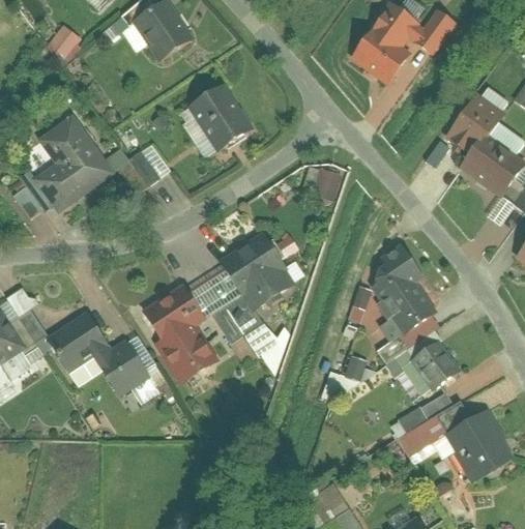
[(390,1),(349,58),(383,83),(413,41),(434,56),(458,24),(437,8),(424,26),(390,1)]
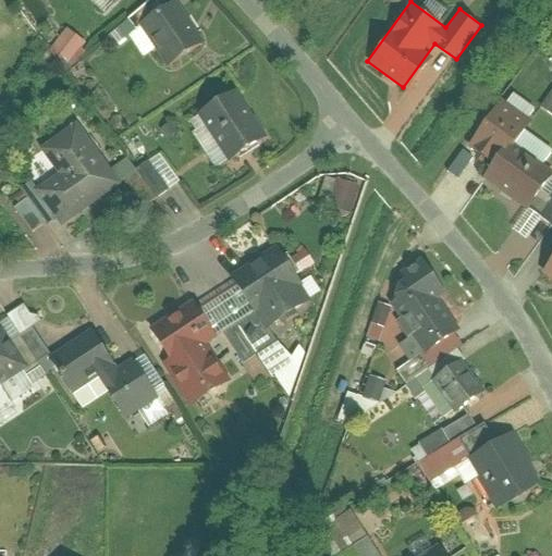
[(198,49),(170,3),(135,25),(163,71),(198,49)]
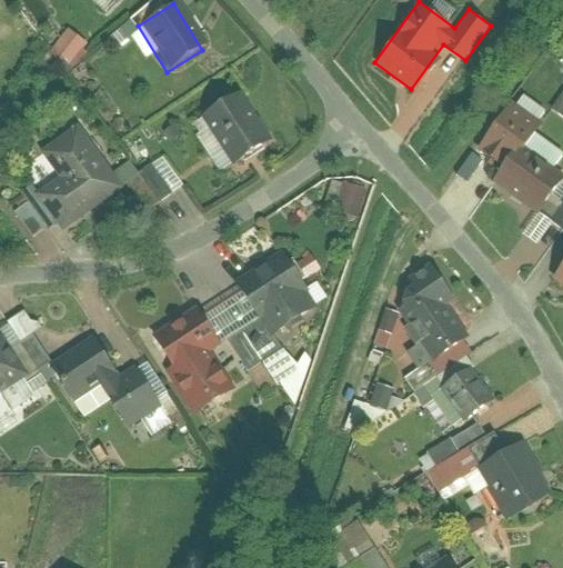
[(84,43),(66,29),(49,51),(68,65),(84,43)]
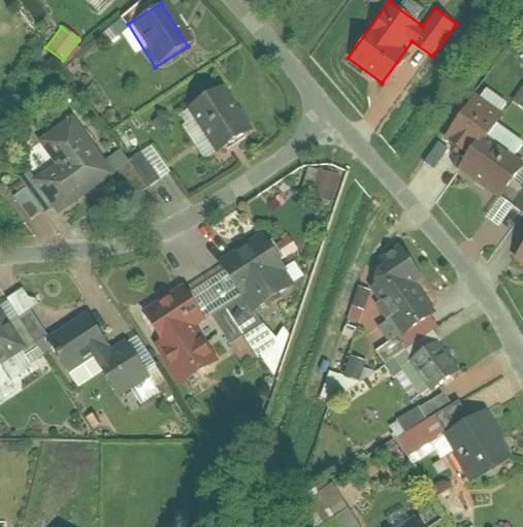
[(254,132),(221,85),(189,107),(223,155),(254,132)]
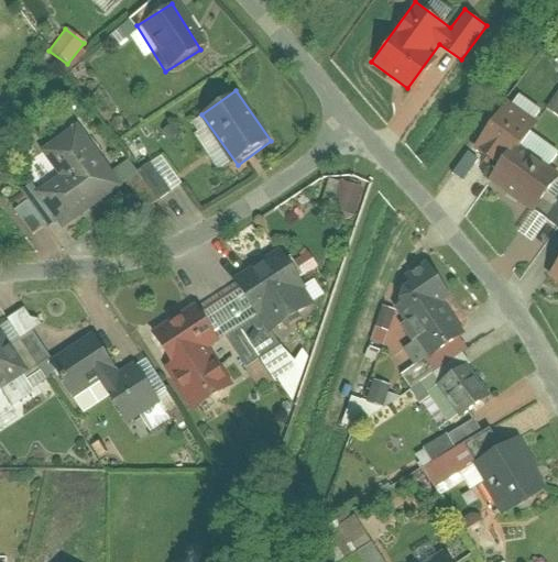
[(557,94),(551,90),(543,108),(557,117),(557,94)]
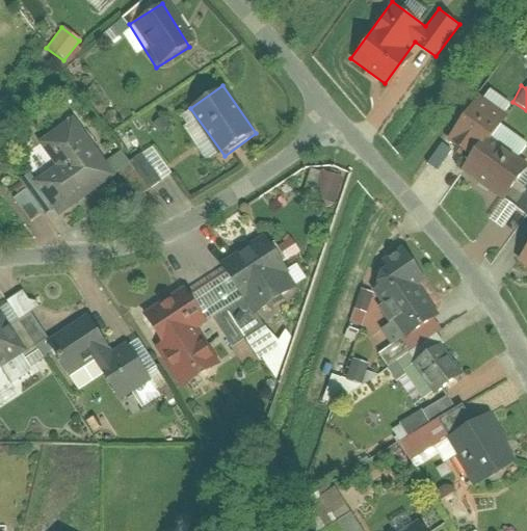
[(480,90),(447,135),(472,154),(462,167),(522,212),(526,205),(526,164),(517,157),(526,141),(526,140),(501,122),(507,112),(504,110),(509,102),(490,87),(484,94),(480,90)]
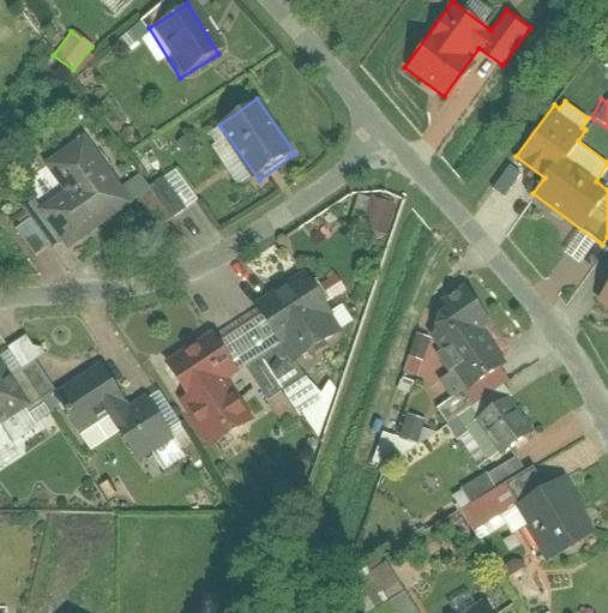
[(132,202),(84,133),(46,161),(64,186),(36,205),(65,247),(132,202)]
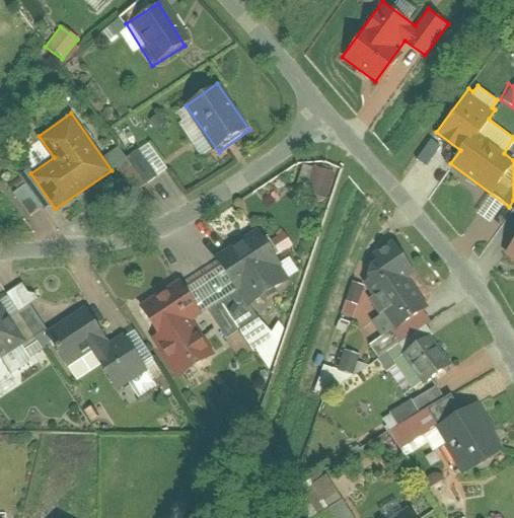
[(416,157),(426,164),(440,145),(429,138),(416,157)]
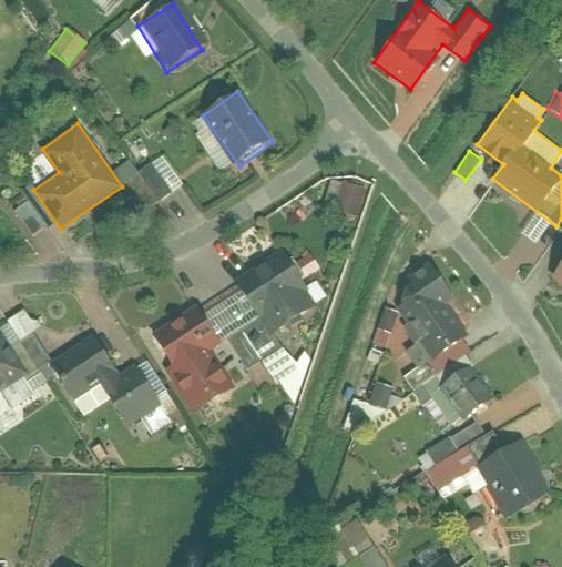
[(142,189),(136,192),(146,208),(177,186),(156,155),(132,173),(142,189)]
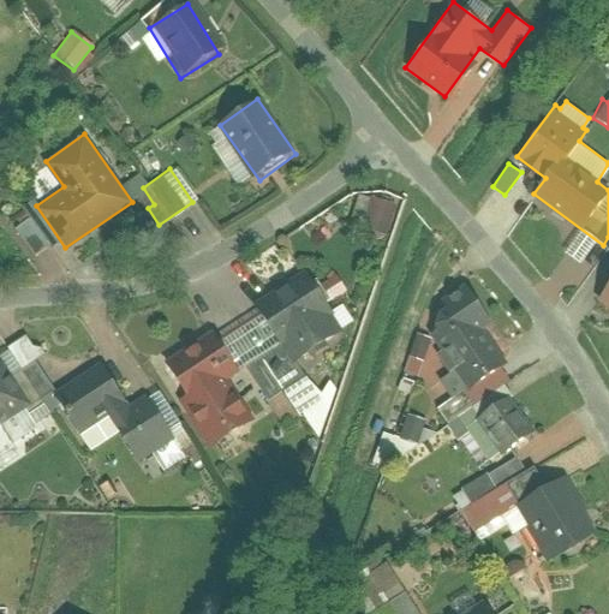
[(396,202),(371,196),(364,224),(389,230),(396,202)]
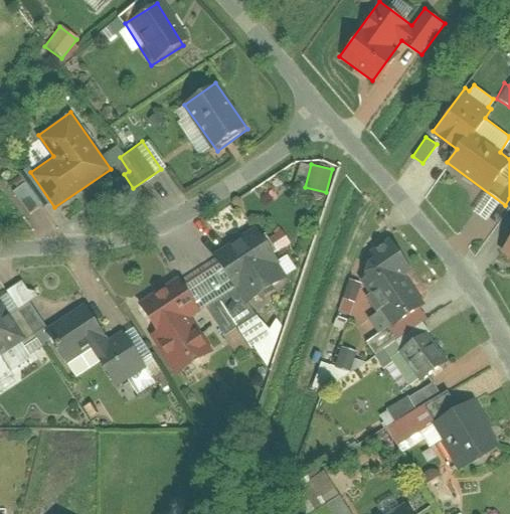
[(480,196),(468,213),(480,221),(491,204),(480,196)]
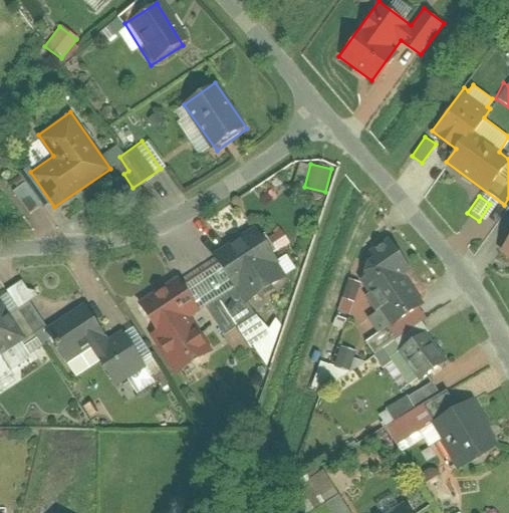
[(508,203),(508,205),(508,238),(500,252),(508,258),(508,203)]
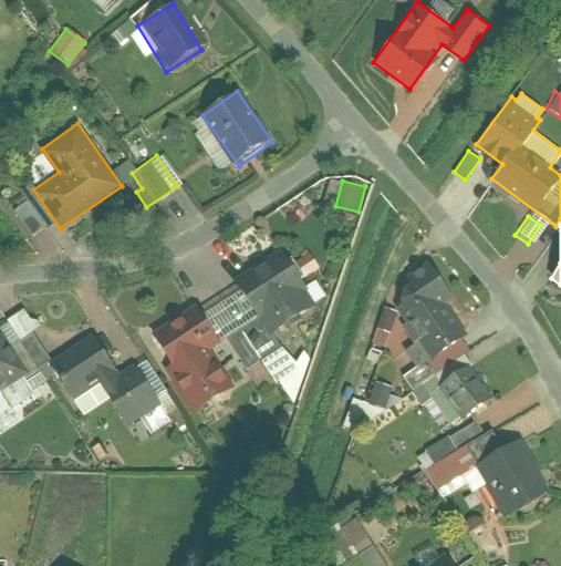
[(282,248),(237,278),(259,314),(272,333),(318,304),(282,248)]
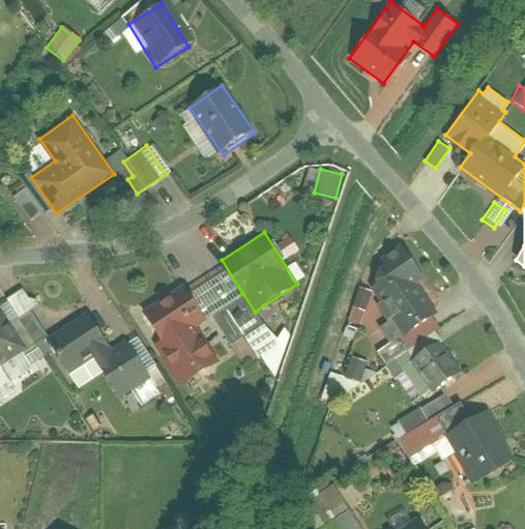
[(380,258),(374,286),(403,334),(438,315),(419,284),(424,281),(403,246),(380,258)]
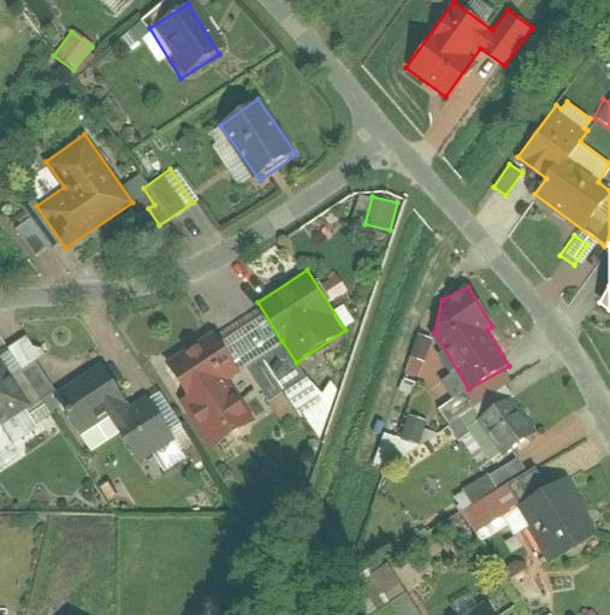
[(211,332),(165,362),(190,402),(225,380),(237,372),(211,332)]
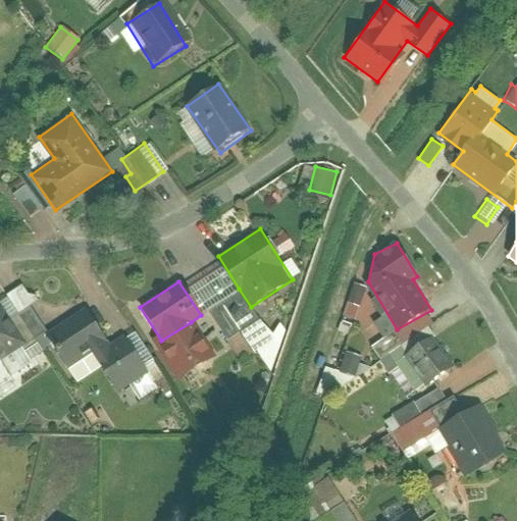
[(208,309),(225,336),(240,328),(257,317),(251,307),(239,289),(208,309)]
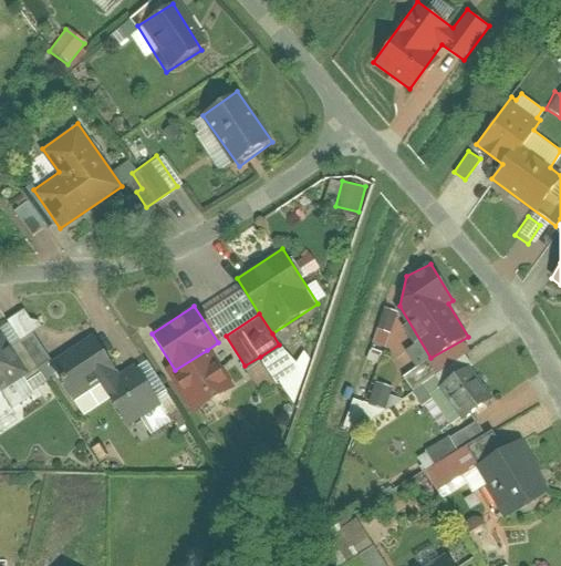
[(2,331),(0,332),(0,388),(27,371),(12,347),(2,331)]
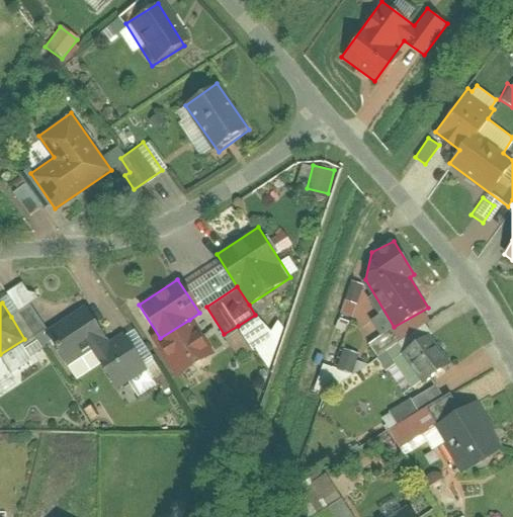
[(43,327),(28,306),(11,317),(24,339),(43,327)]
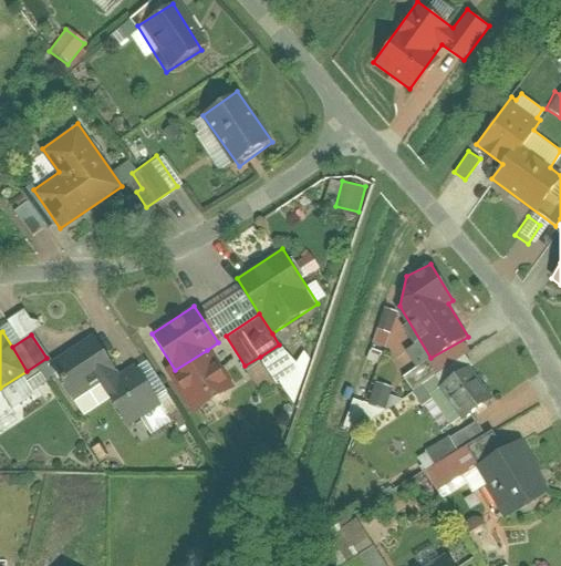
[(94,336),(52,362),(73,397),(102,378),(115,369),(94,336)]
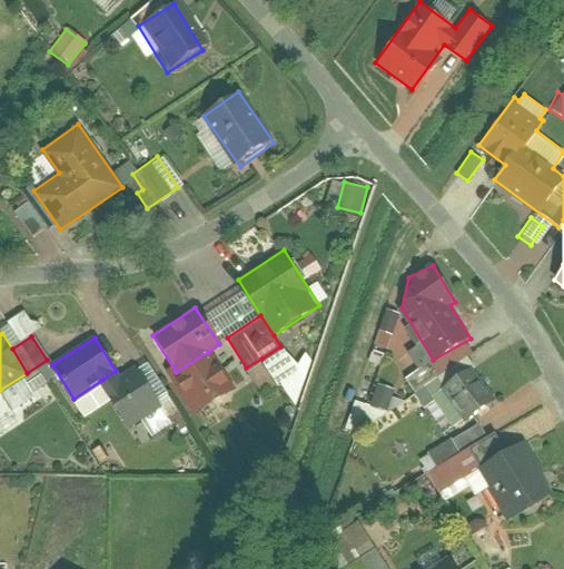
[(261,359),(293,404),(312,360),(303,352),(296,365),(280,346),(261,359)]
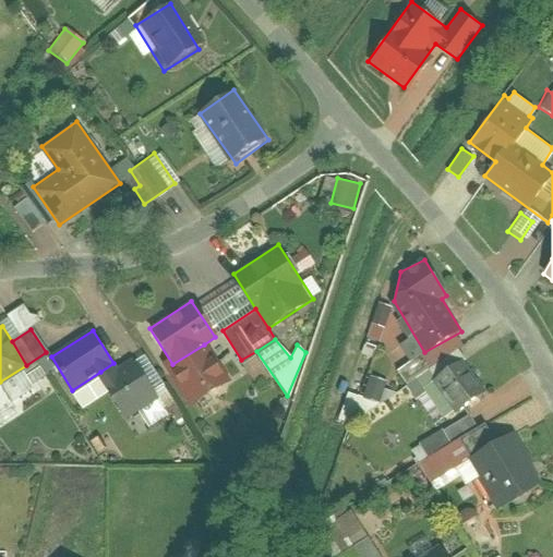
[(167,368),(191,407),(228,383),(204,344),(172,364),(167,368)]
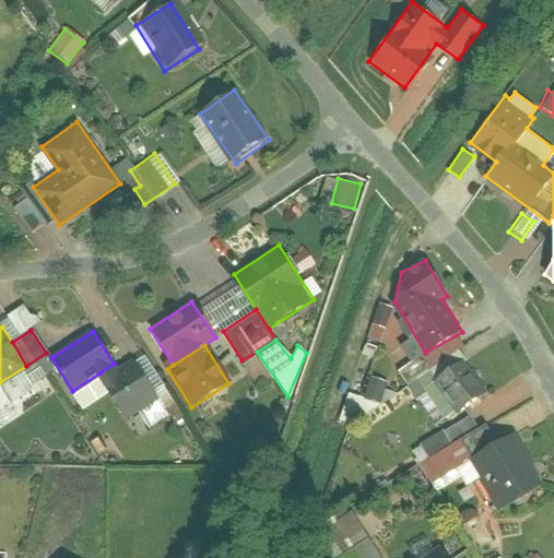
[(485,392),(466,361),(436,380),(457,412),(485,392)]
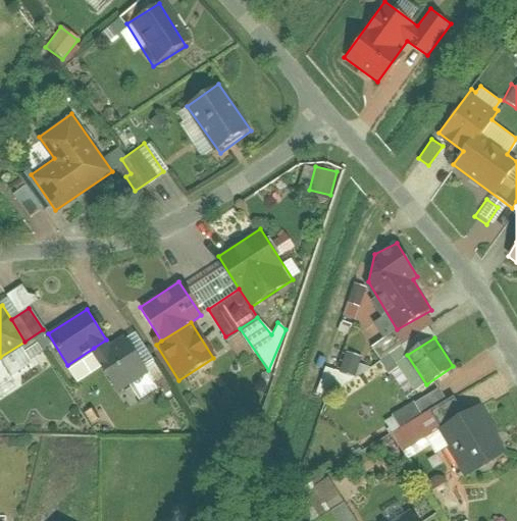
[(94,348),(101,360),(114,352),(106,340),(94,348)]
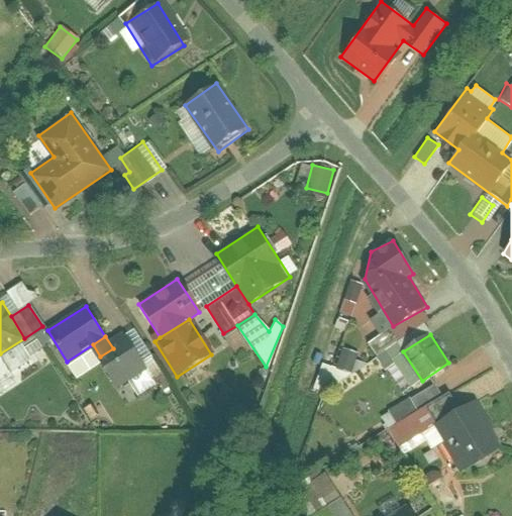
[(116,387),(144,369),(126,340),(113,348),(100,356),(98,358),(116,387)]
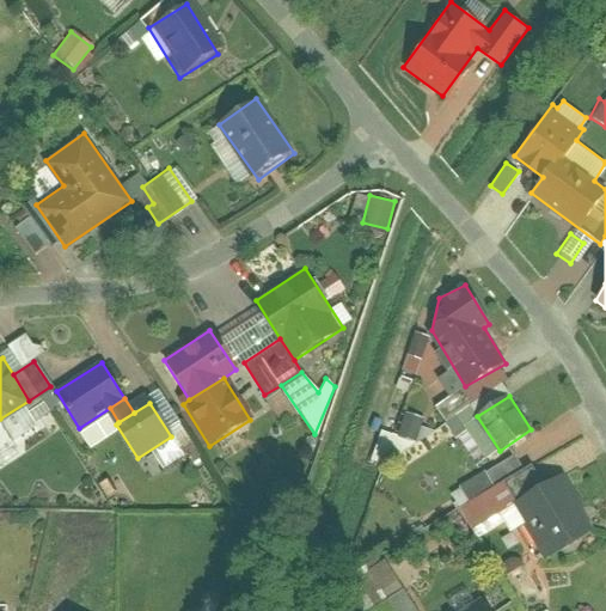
[(395,435),(414,438),(416,419),(397,416),(395,435)]
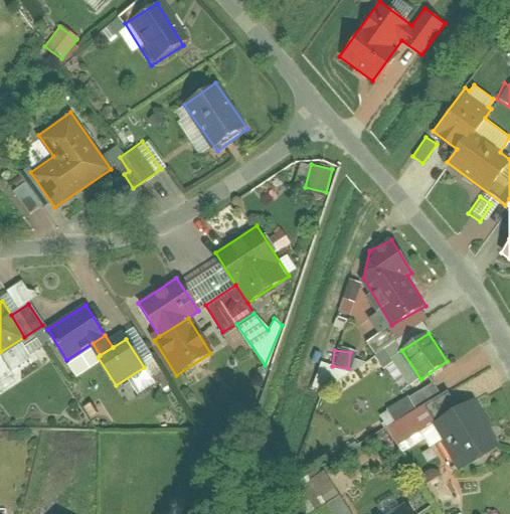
[(0,379),(11,372),(0,355),(0,379)]
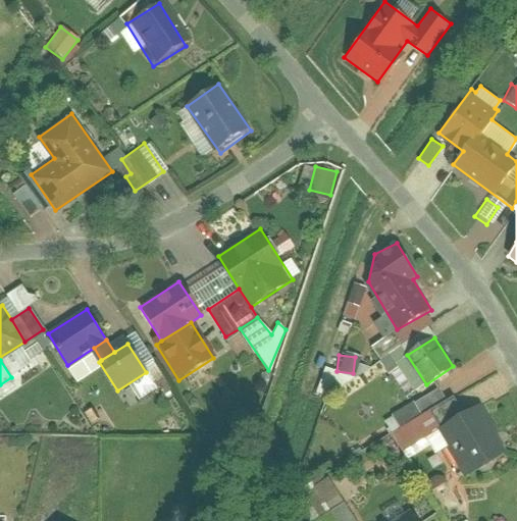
[(454,396),(390,433),(400,452),(441,428),(464,414),(454,396)]
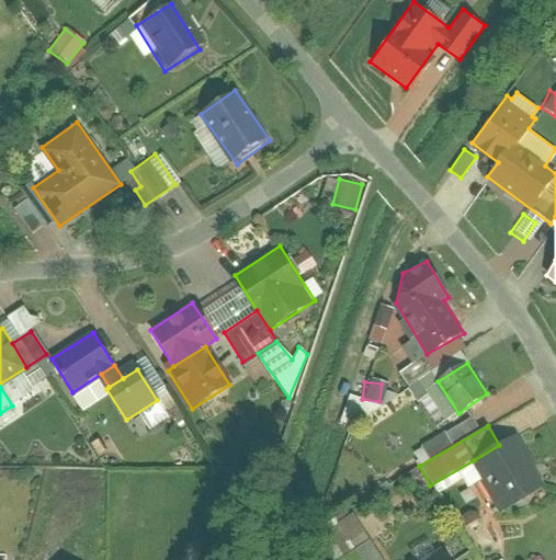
[(499,445),(474,460),(501,509),(544,483),(517,435),(499,445)]
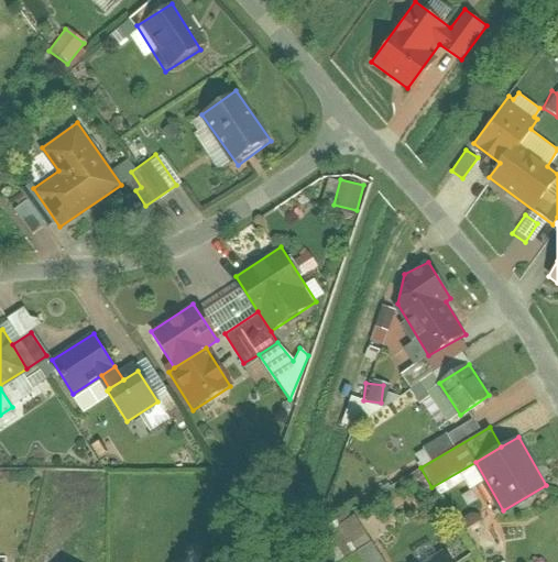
[(383,561),(374,544),(357,554),(360,561),(383,561)]
